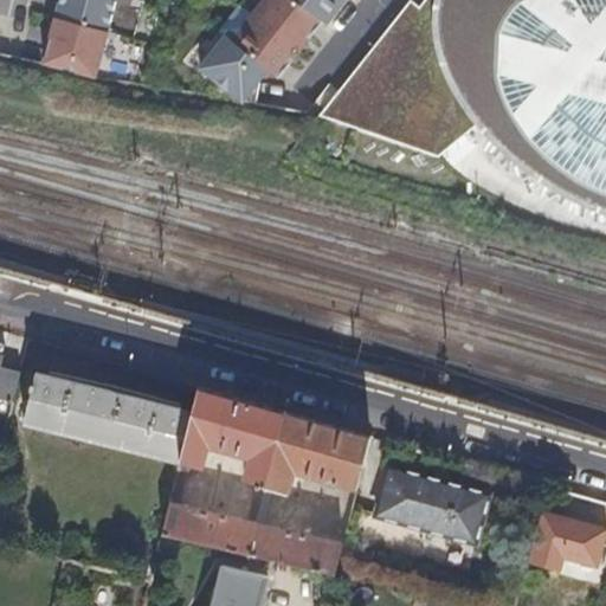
[(59,0),(56,15),(108,30),(115,0),(59,0)]
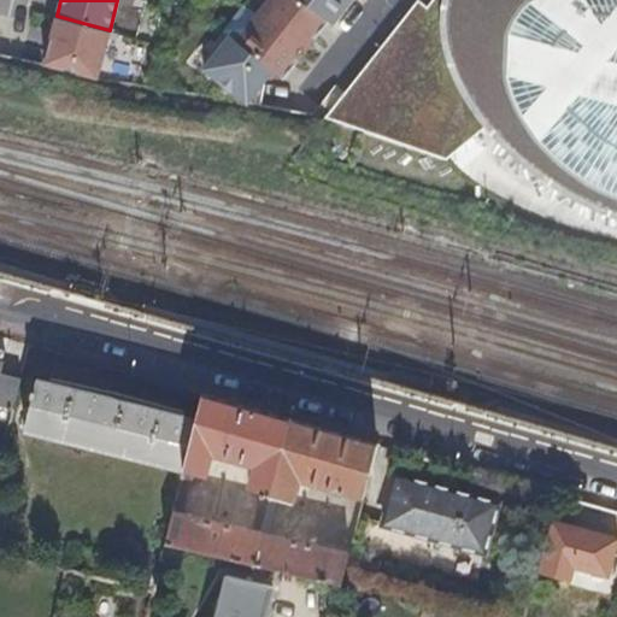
[(316,37),(328,22),(299,0),(268,0),(258,13),(305,51),(316,37)]
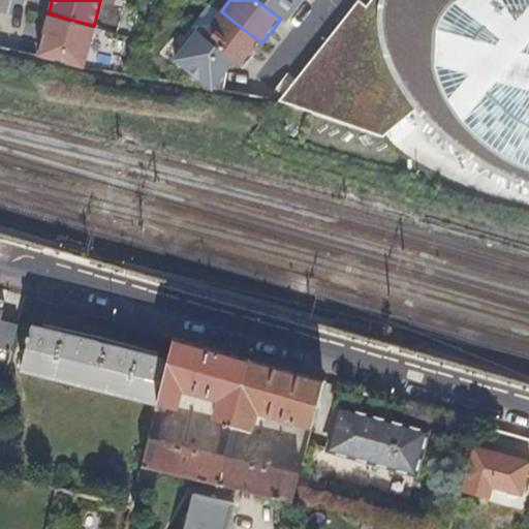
[(294,8),(301,0),(256,0),(281,19),(284,22),(294,8)]
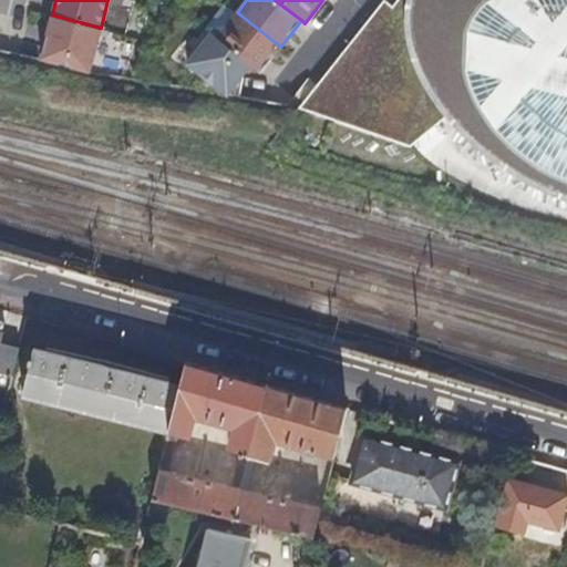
[(306,112),(409,147),(413,143),(431,160),(488,196),(535,213),(566,220),(566,197),(535,186),(484,151),(446,115),(418,70),(406,37),(408,0),(405,0),(397,14),(384,7),(306,112)]
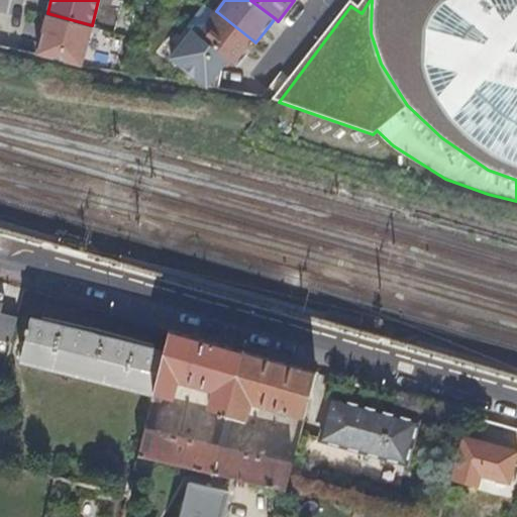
[(516,0),(372,0),(371,33),(381,64),(407,105),(441,137),(488,170),(516,180),(516,0)]
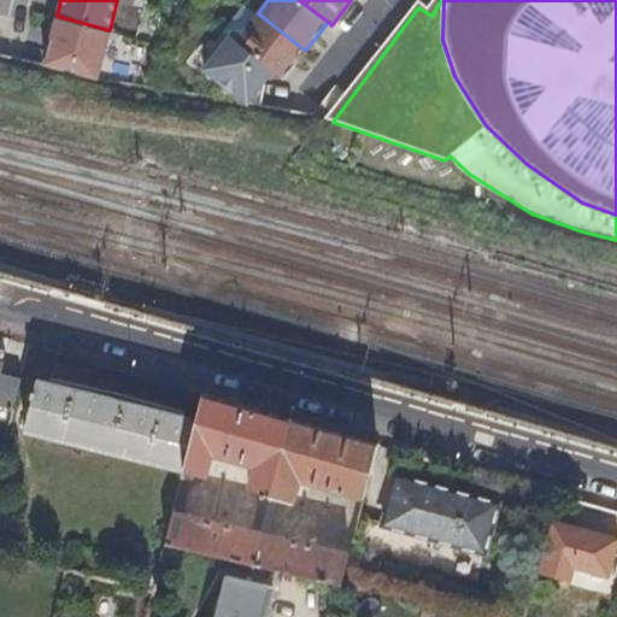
[(292,68),(305,51),(258,13),(235,42),(272,71),(283,78),(292,68)]
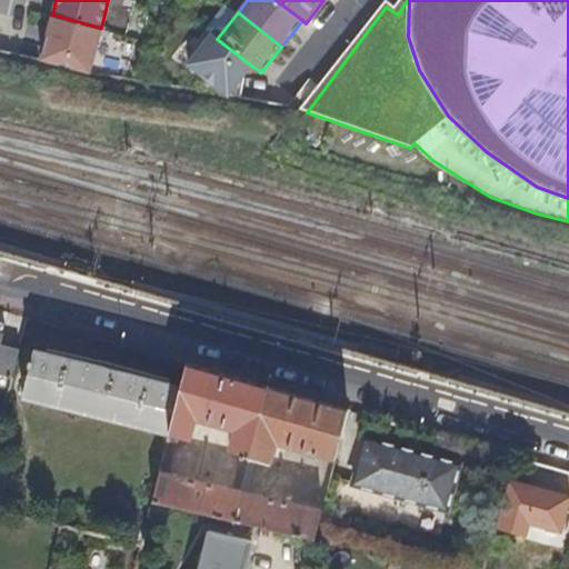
[(48,29),(40,58),(65,66),(89,72),(101,28),(52,15),(48,29)]
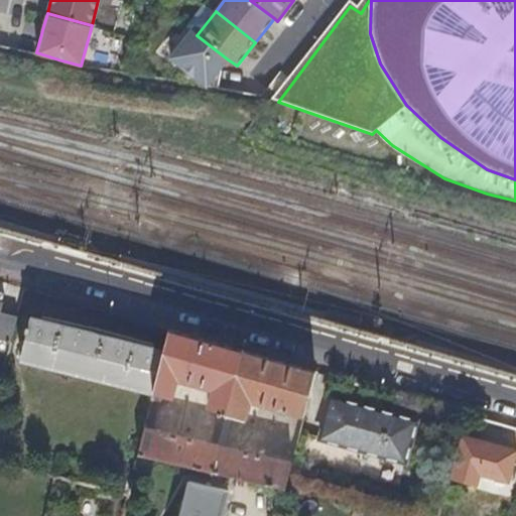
[(191,31),(169,59),(206,88),(216,90),(220,77),(222,67),(228,59),(197,35),(191,31)]
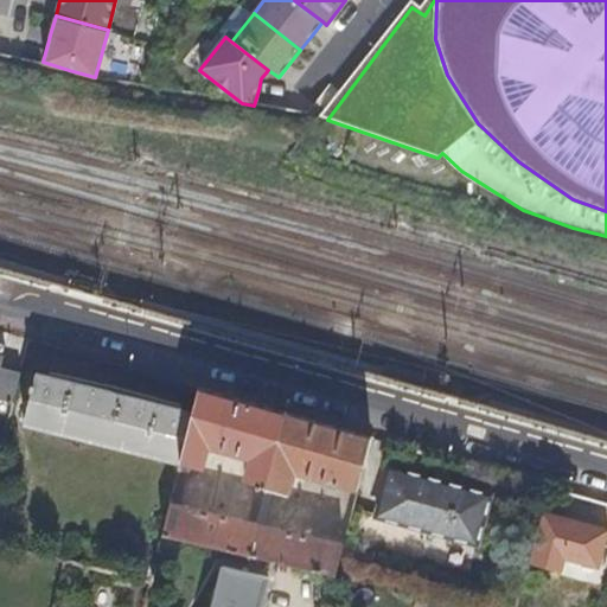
[(0,368),(0,365),(2,357),(0,356),(0,398),(13,402),(20,374),(0,368)]
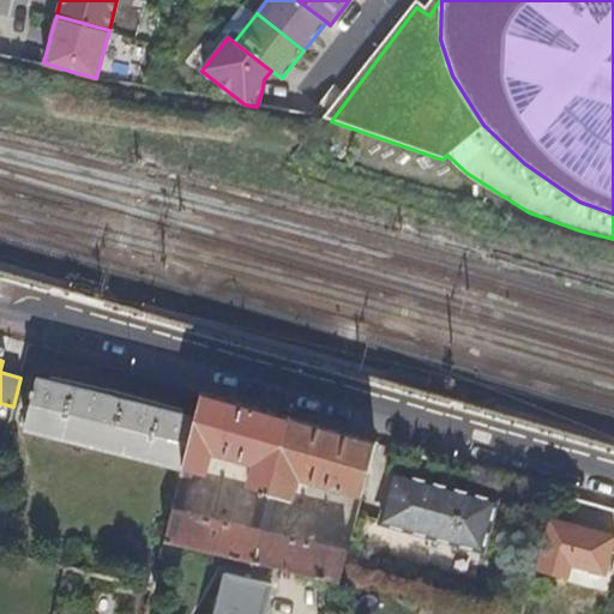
[(184,467),(196,419),(37,379),(26,427),(184,467)]
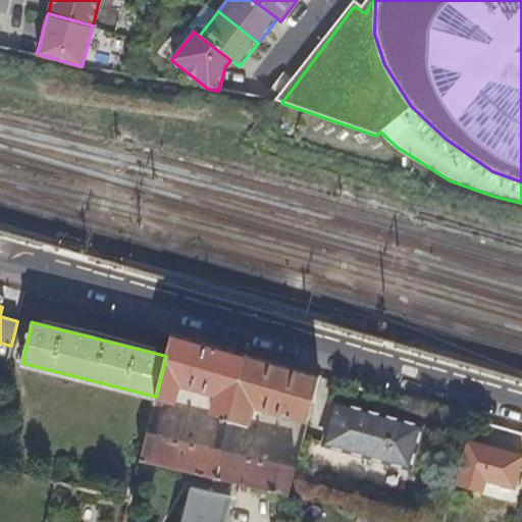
[(172,333),(166,356),(156,397),(149,426),(141,460),(215,477),(221,451),(225,434),(246,355),(208,344),(172,333)]
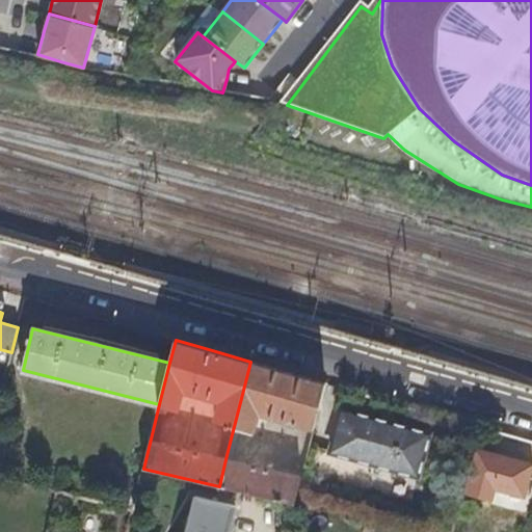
[(263,414),(314,428),(324,382),(286,371),(250,362),(230,443),(234,443),(236,442),(239,428),(253,432),(257,416),(263,414)]
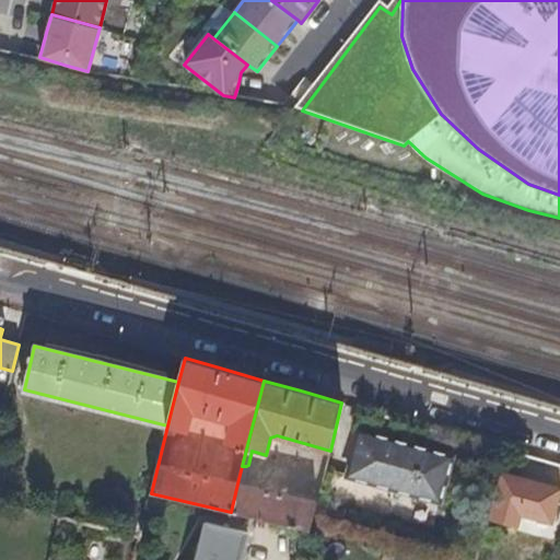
[(451,459),(359,434),(348,477),(440,502),(451,459)]
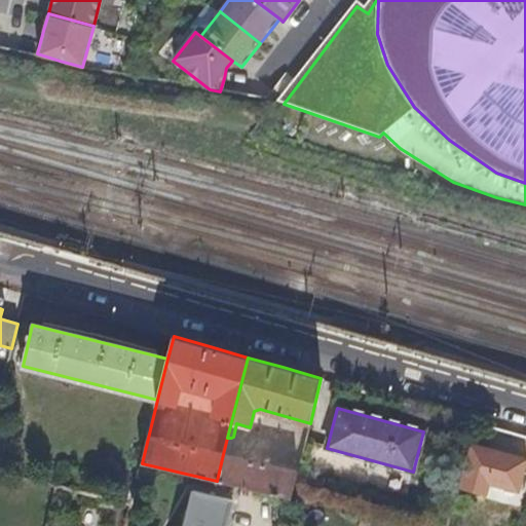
[(0,465),(9,429),(0,427),(0,465)]
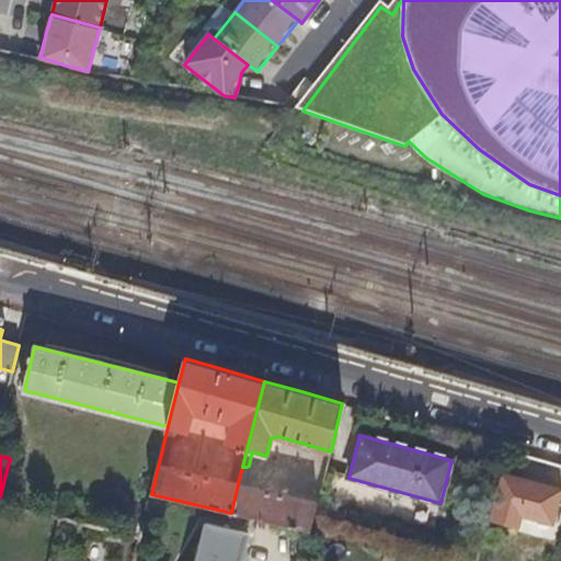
[(231,513),(301,529),(310,531),(316,514),(318,504),(238,484),(231,513)]
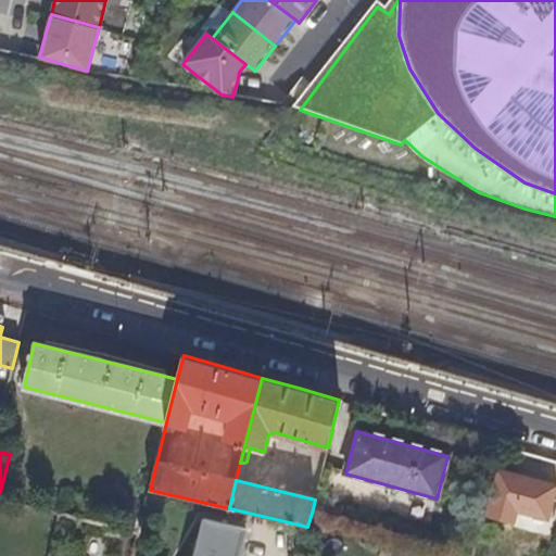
[(555,519),(555,495),(520,485),(509,528),(551,540),(555,519)]
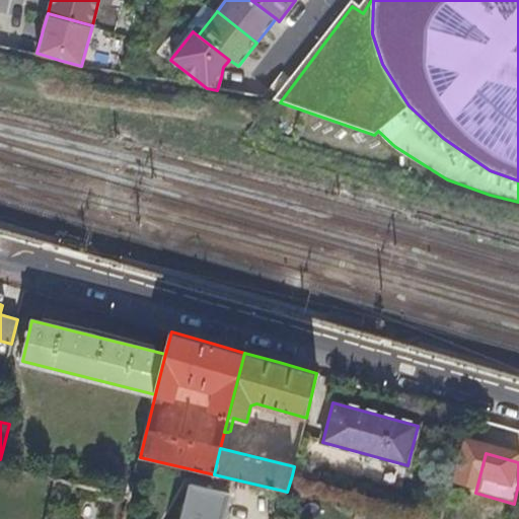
[(222,518),(229,494),(190,485),(180,518),(222,518)]
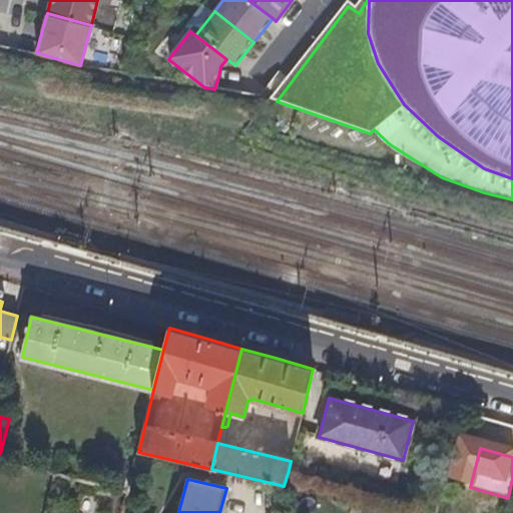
[(272,497),(281,499),(284,486),(276,484),(272,497)]
